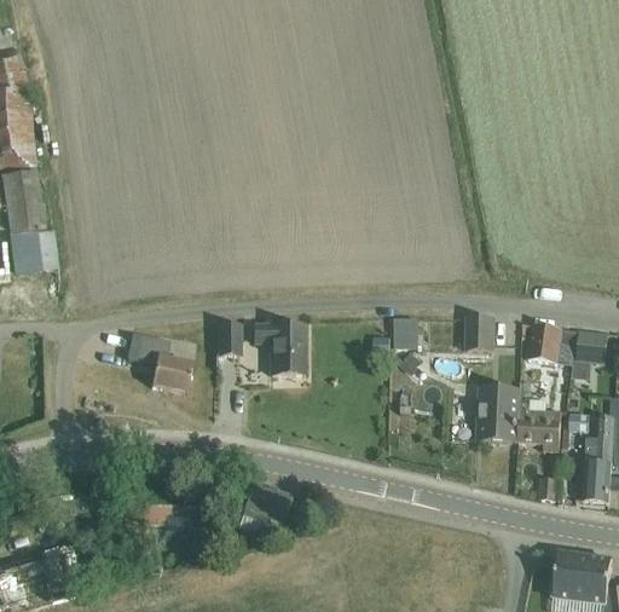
[(0,177),(15,270),(57,263),(51,226),(41,229),(33,169),(17,46),(0,50),(0,177)]
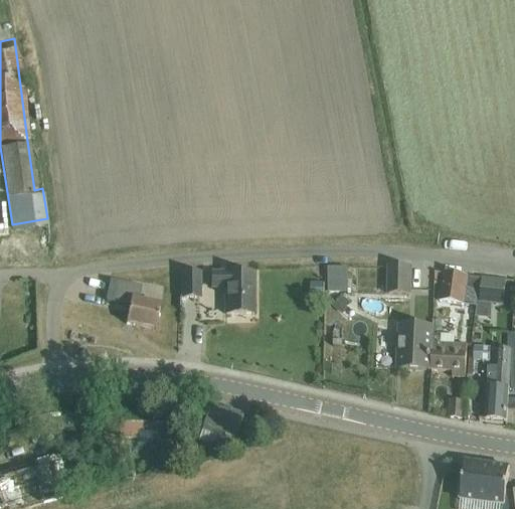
[(351,284),(351,257),(331,257),(331,284),(351,284)]
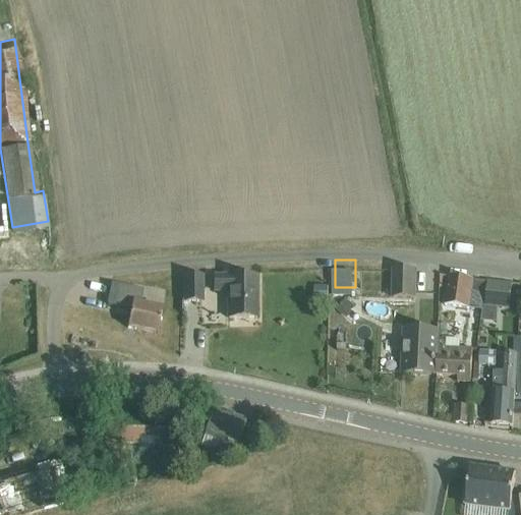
[(393,293),(415,294),(415,268),(394,267),(393,293)]
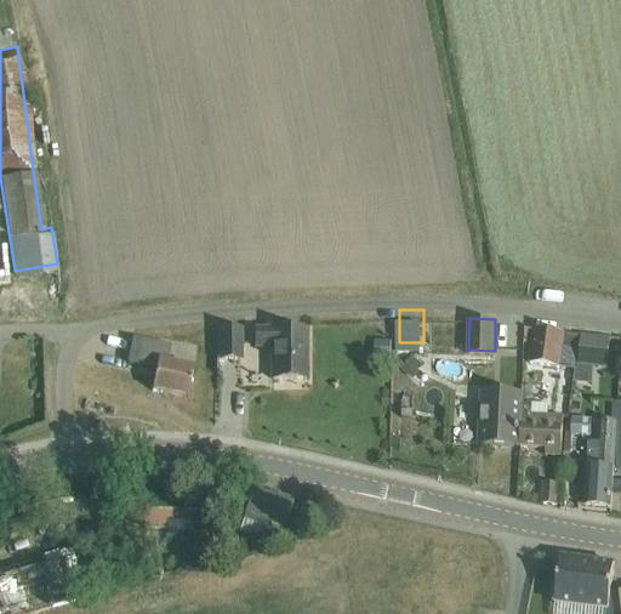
[(577,365),(577,360),(581,331),(581,330),(534,323),(528,357),(577,365)]
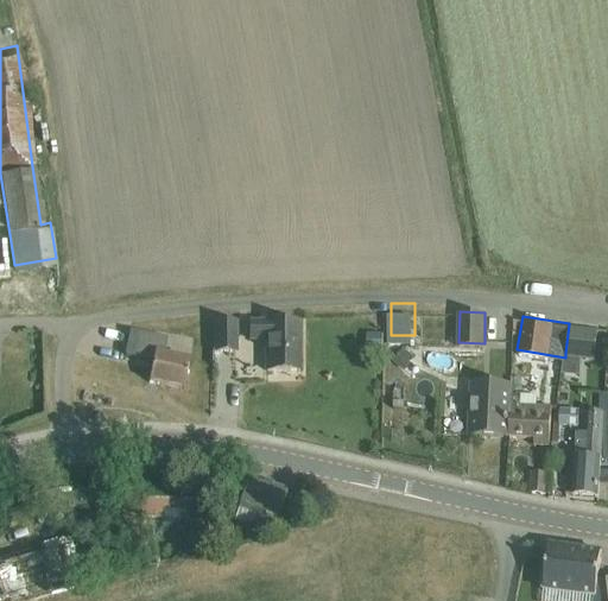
[(216,318),(216,347),(235,347),(234,318),(216,318)]
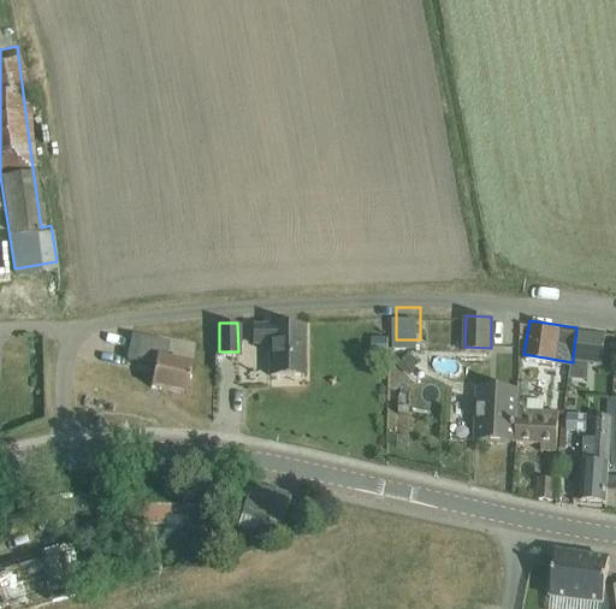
[(271,340),(271,371),(303,371),(302,323),(253,323),(254,340),(271,340)]
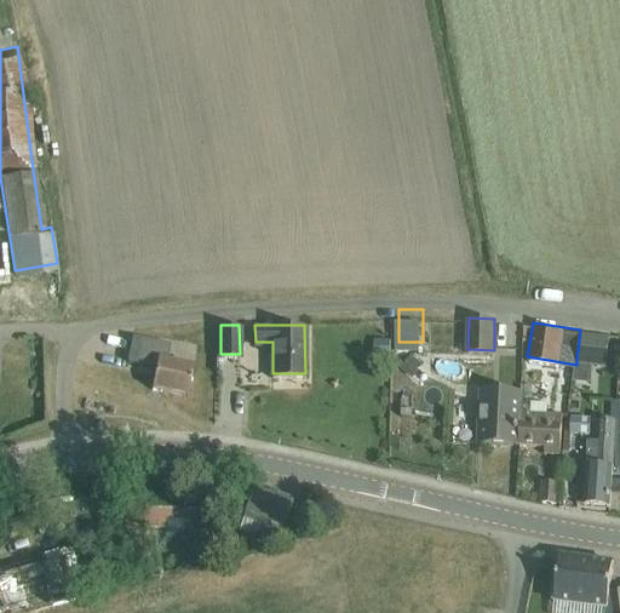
[(577,360),(606,362),(609,334),(580,331),(577,360)]
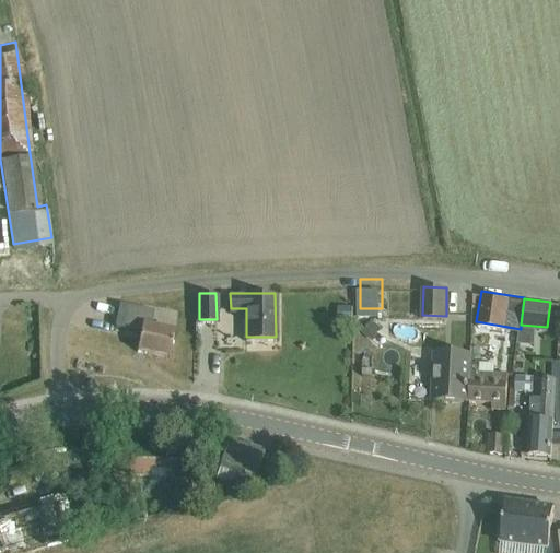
[(137,346),(168,353),(174,328),(150,322),(151,316),(143,314),(137,346)]
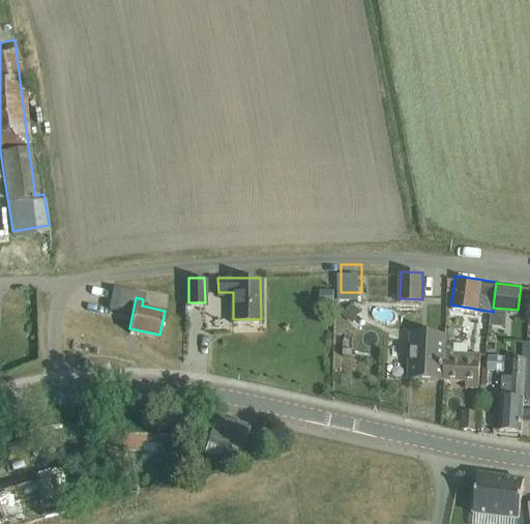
[(411,331),(409,376),(444,377),(445,347),(445,335),(429,335),(429,332),(421,332),(411,331)]
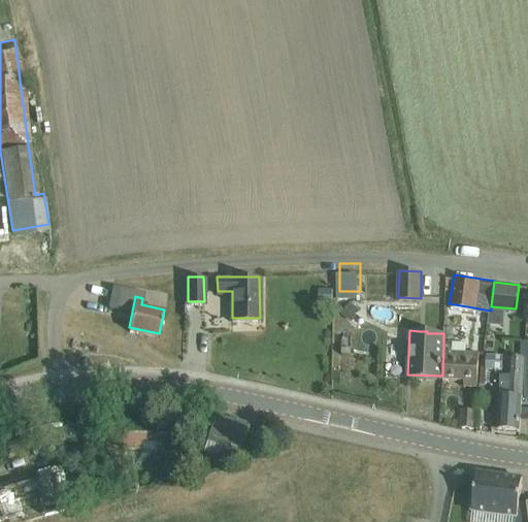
[(443,346),(442,376),(464,377),(463,384),(476,385),(479,350),(466,350),(466,339),(452,338),(451,346),(443,346)]
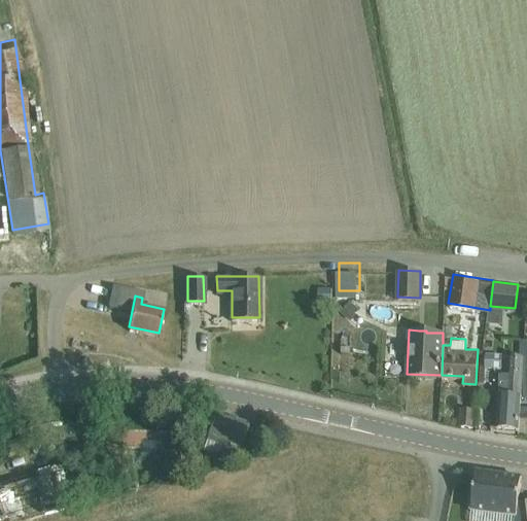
[(490,345),(489,367),(502,367),(503,345),(490,345)]
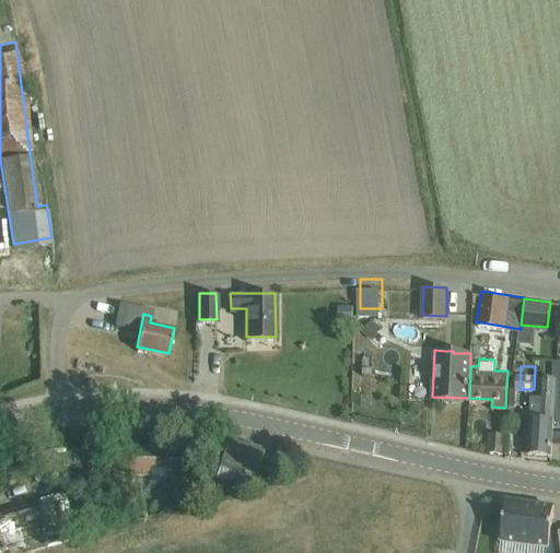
[(531,416),(532,416),(529,451),(552,453),(555,393),(556,393),(556,376),(541,375),(540,400),(532,399),(531,416)]
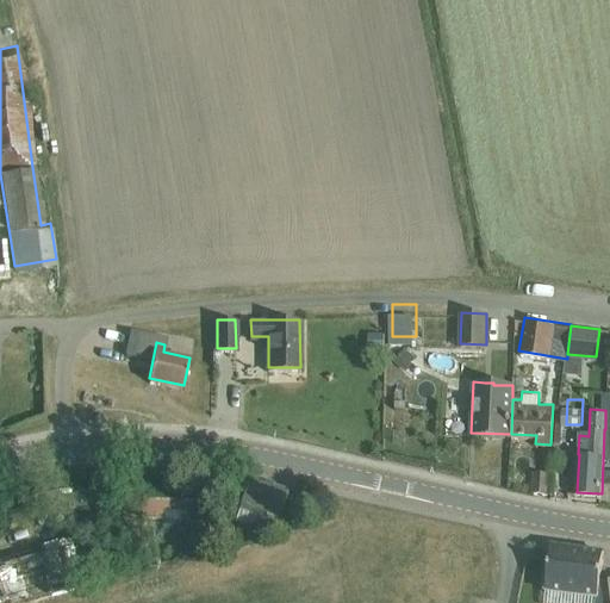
[(533,468),(531,490),(548,491),(549,470),(533,468)]
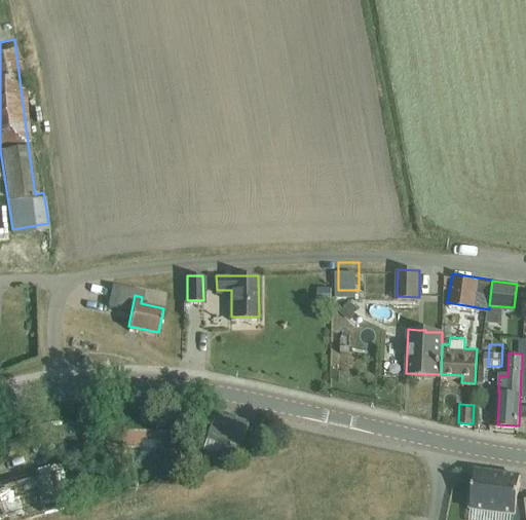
[(204,434),(236,445),(246,419),(214,408),(204,434)]
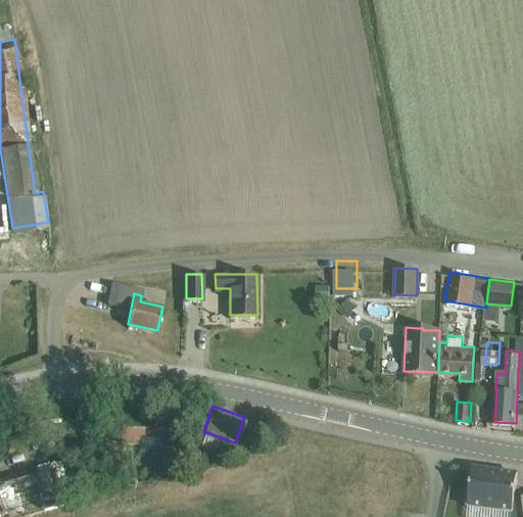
[(120,436),(172,438),(173,415),(121,413),(120,436)]
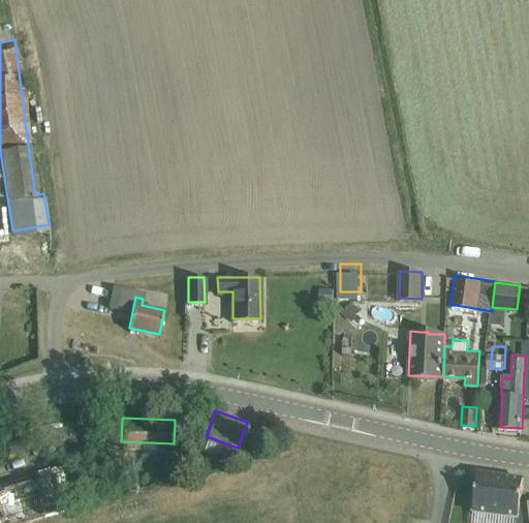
[(55,468),(0,483),(0,522),(19,522),(67,510),(55,468)]
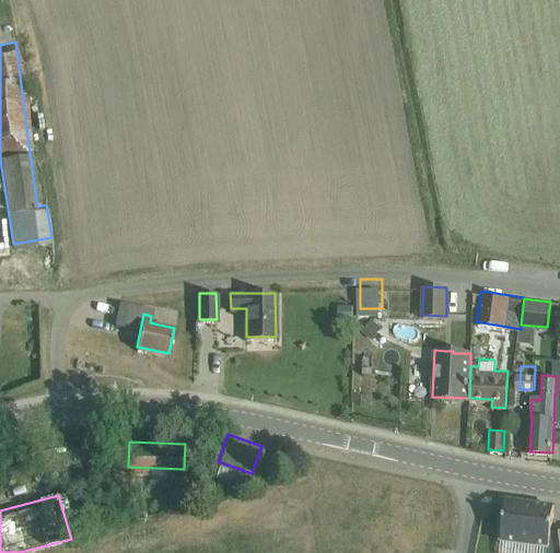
[(500,551),(499,552),(528,552),(529,541),(548,543),(547,552),(559,552),(559,531),(559,528),(551,527),(553,504),(506,497),(501,538),(502,538),(500,551)]
